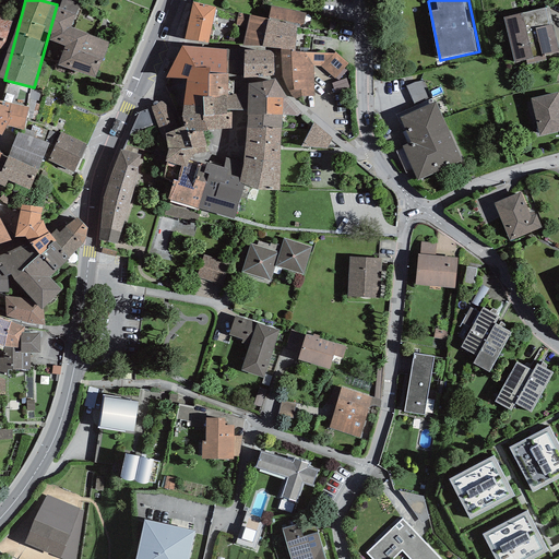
[(297,26),(193,2),(185,39),(295,50),(297,26)]
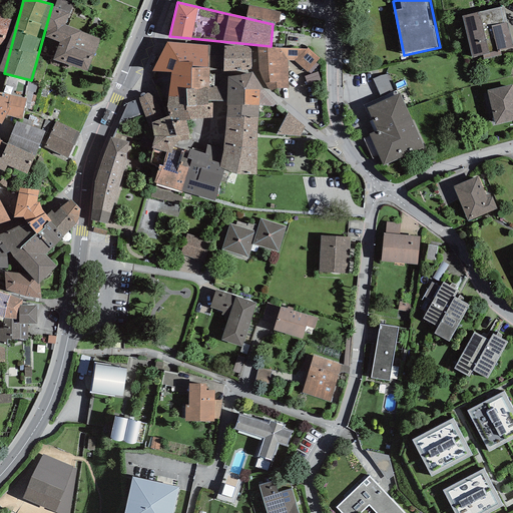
[(512,42),(504,6),(462,16),(472,57),(512,47),(512,42)]
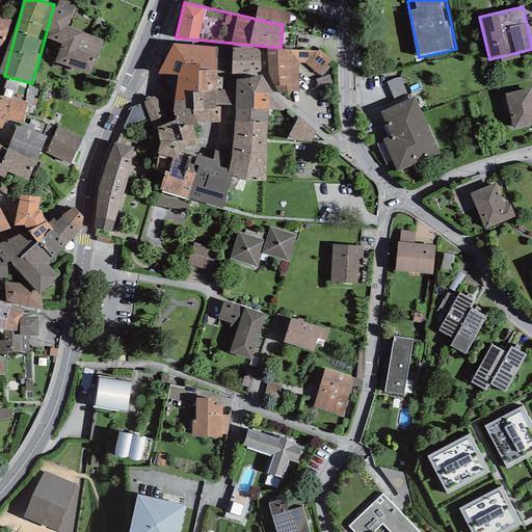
[(74,12),(60,8),(49,44),(61,48),(56,63),(94,75),(100,53),(82,48),(86,34),(69,28),(74,12)]
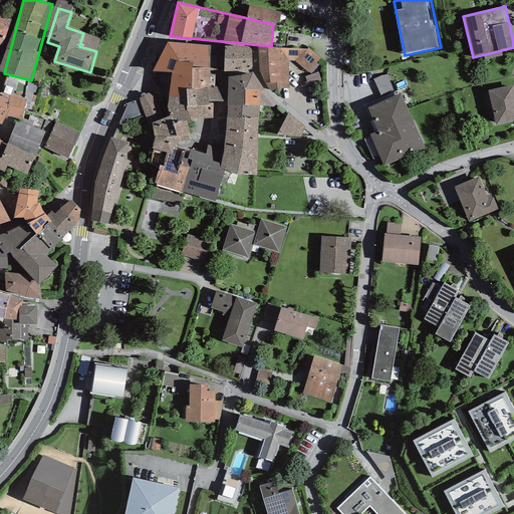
[(251,49),(167,42),(153,72),(172,72),(171,75),(191,78),(191,67),(210,67),(224,67),(224,72),(252,70),(251,49)]
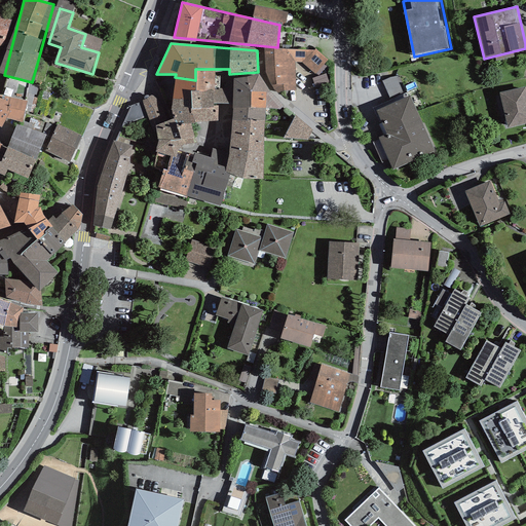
[(313,50),(264,49),(263,75),(277,94),(284,91),(296,90),(296,62),(301,63),(314,74),(327,60),(315,49),(313,50)]
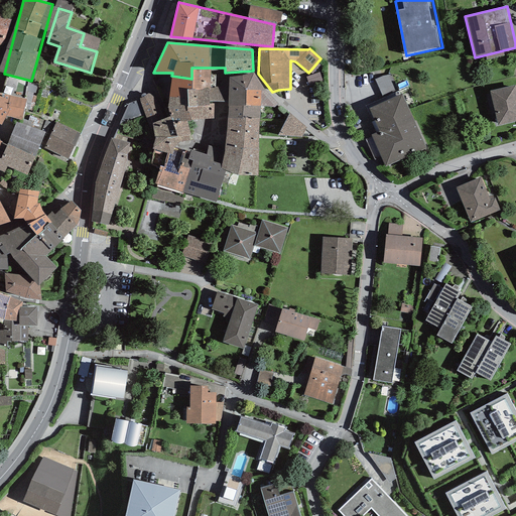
[(191,79),(171,76),(167,108),(170,116),(171,118),(186,118),(214,119),(214,102),(229,102),(230,78),(219,78),(219,87),(211,86),(211,68),(191,68),(191,79)]
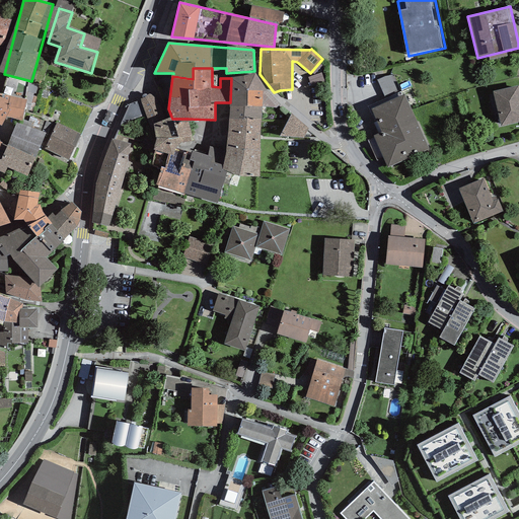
[(256,76),(231,78),(230,102),(225,173),(258,175),(265,86),(256,76)]
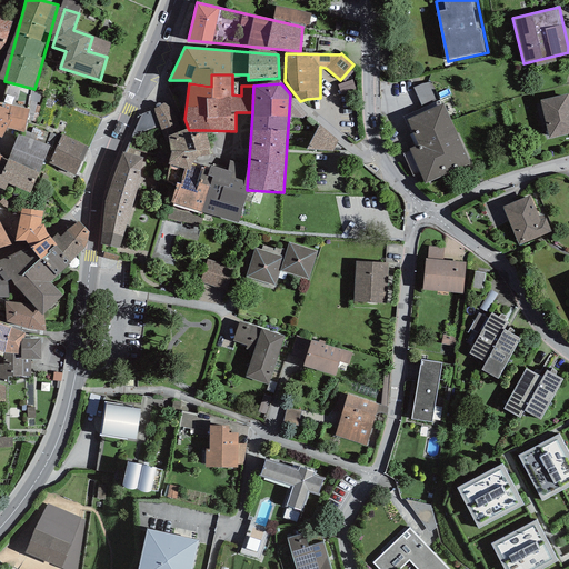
[(341,98),(356,98),(355,85),(341,86),(341,98)]
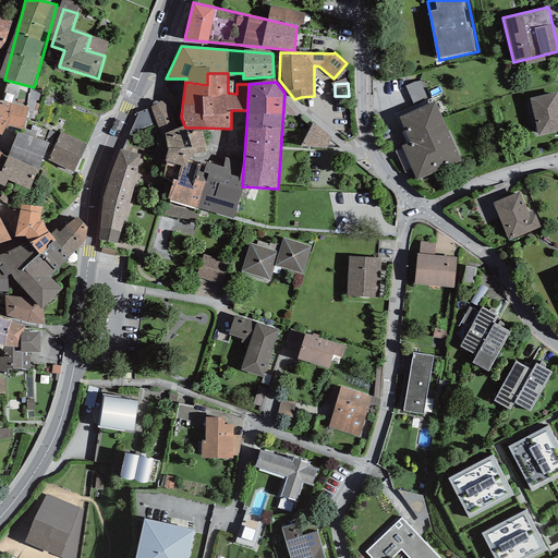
[(415,106),(428,100),(421,84),(408,91),(415,106)]
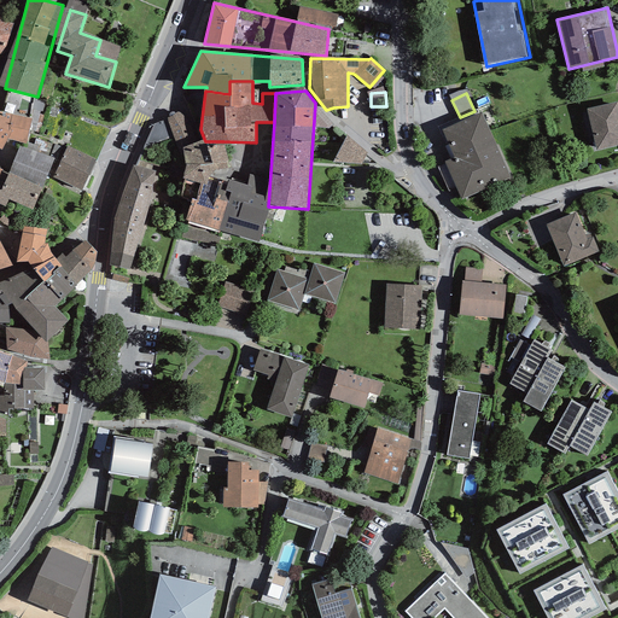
[(617,105),(617,101),(587,110),(598,150),(617,144),(617,105)]
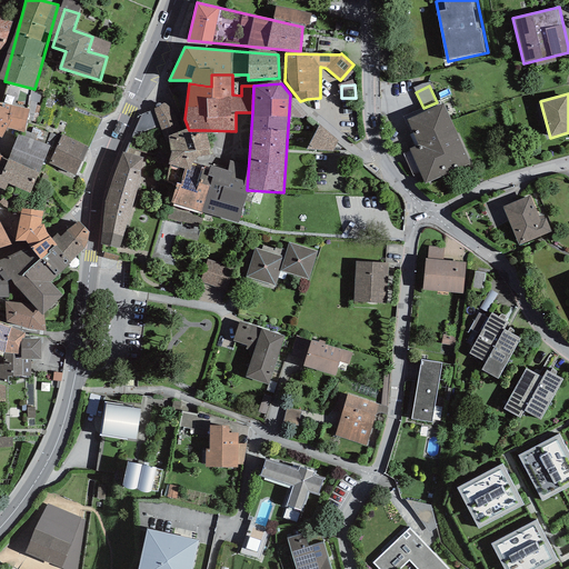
[(0,101),(0,125),(28,131),(33,110),(0,101)]
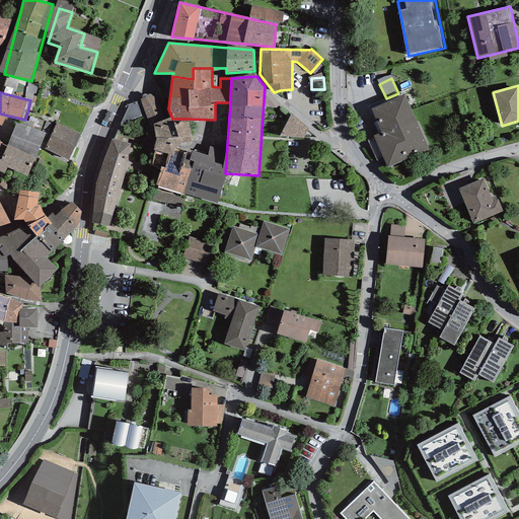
[(149,93),(140,99),(150,131),(154,129),(155,139),(152,150),(168,153),(173,154),(174,150),(180,143),(192,142),(188,119),(172,119),(171,117),(164,120),(159,102),(149,93)]
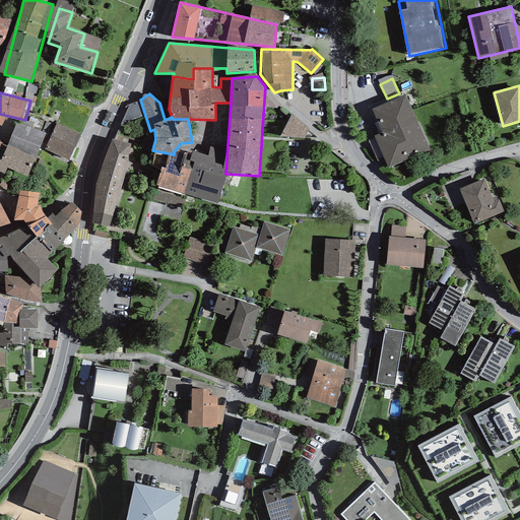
[(405,94),(371,110),(382,133),(374,136),(389,169),(430,149),(405,94)]
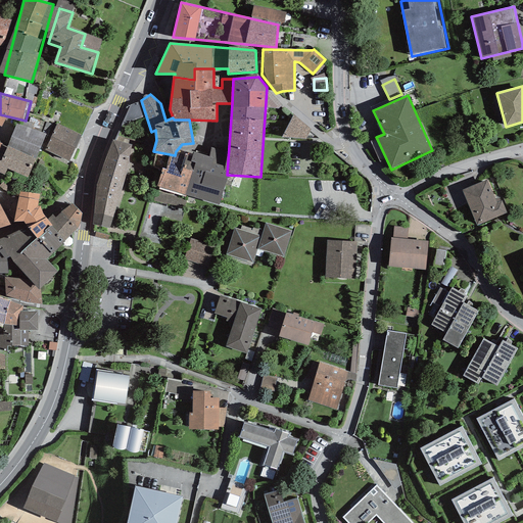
[(310,131),(293,117),(282,137),(305,139),(310,131)]
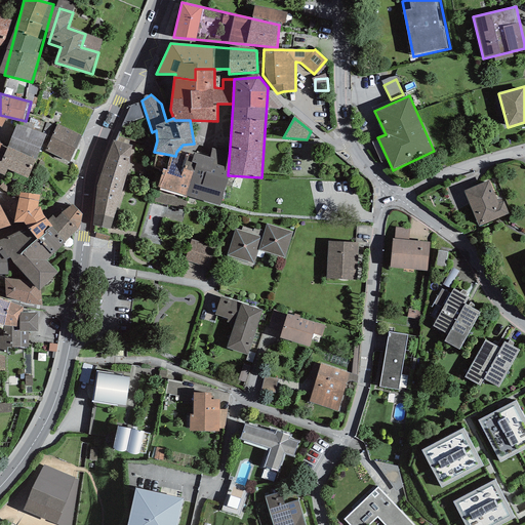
[(46,134),(18,124),(4,167),(33,176),(46,134)]
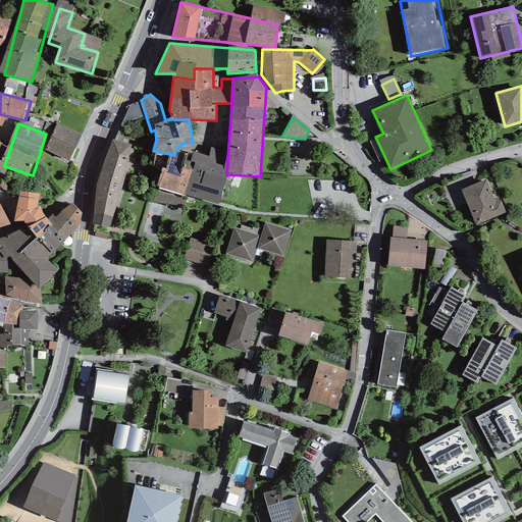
[(82,136),(58,125),(48,150),(71,161),(82,136)]
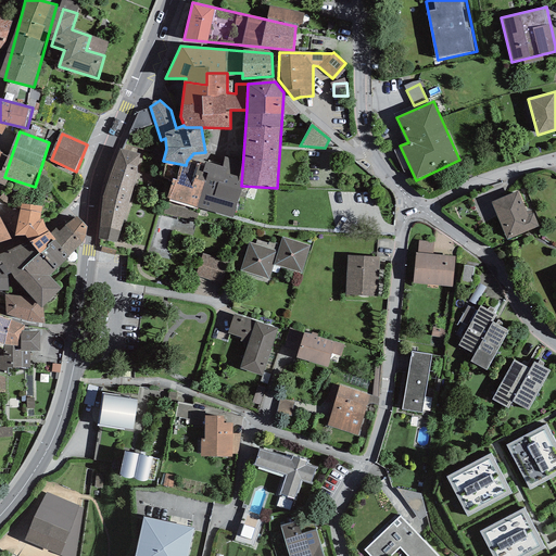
[(139,155),(121,151),(103,197),(99,238),(114,242),(139,155)]
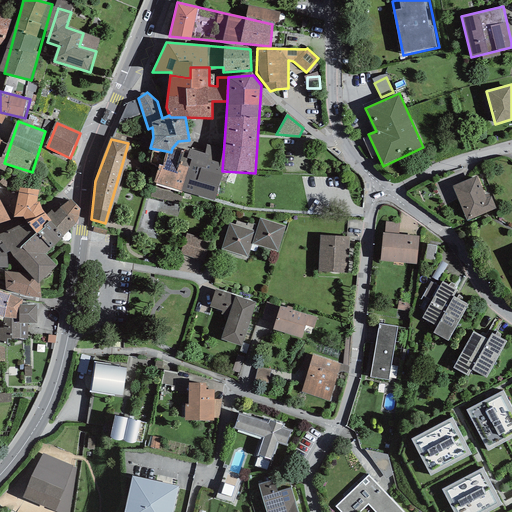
[(171,152),(166,151),(156,184),(210,199),(220,165),(171,152)]
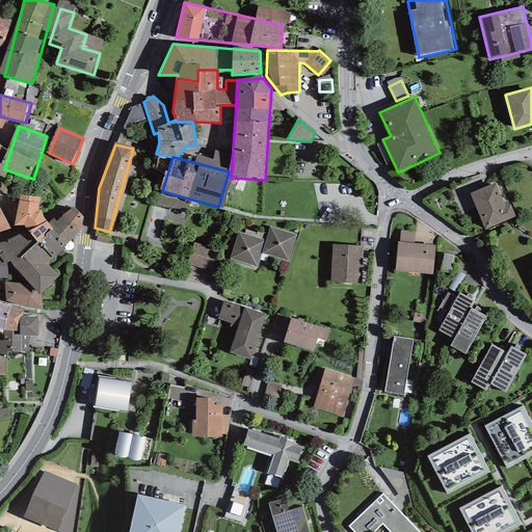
[(499,187),(472,196),(484,232),(511,223),(499,187)]
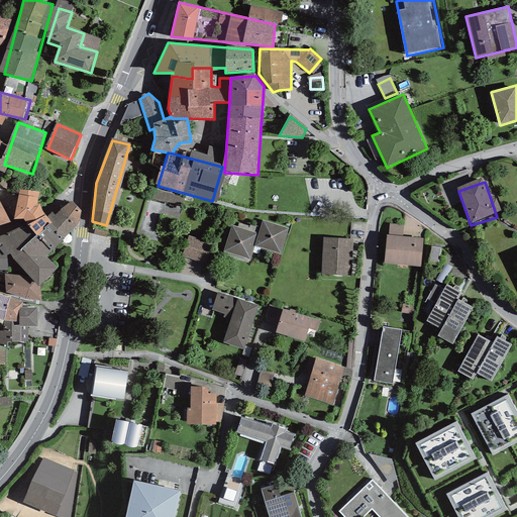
[(0,234),(0,270),(7,270),(6,255),(8,254),(10,254),(28,277),(4,275),(5,294),(41,301),(39,286),(57,269),(45,256),(78,224),(80,212),(73,200),(54,215),(52,212),(45,216),(42,211),(39,204),(36,205),(39,192),(20,190),(13,220),(22,219),(24,221),(26,224),(0,234)]
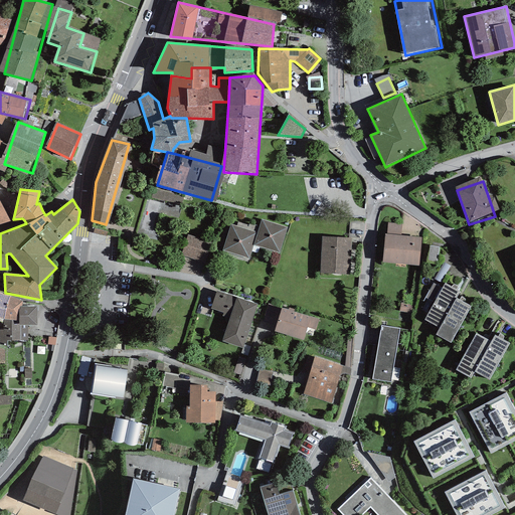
[(256,231),(231,223),(223,250),(249,259),(253,245),(280,253),(288,227),(261,219),(256,231)]
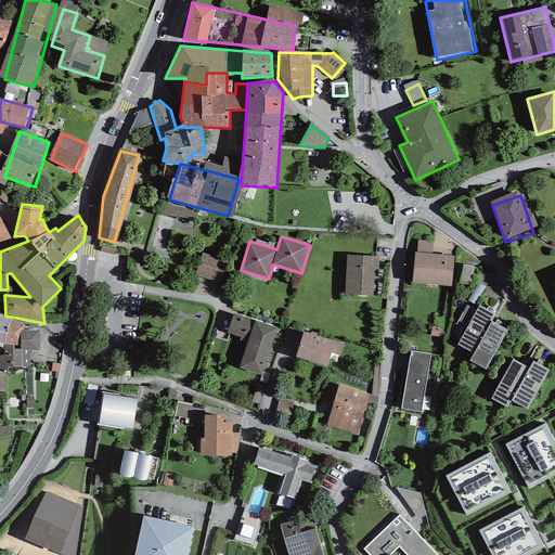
[(228,261),(199,254),(193,275),(221,284),(228,261)]
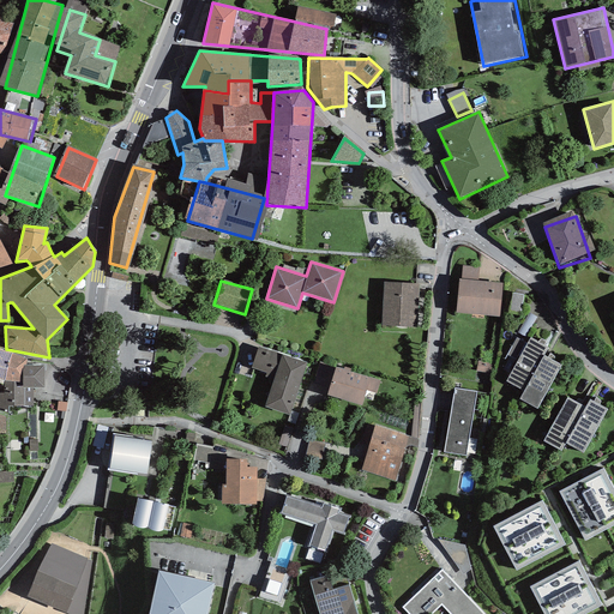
[(420,284),(383,283),(381,326),(419,327),(420,284)]
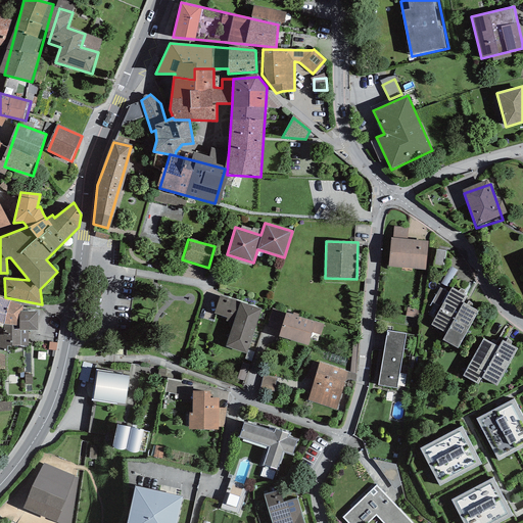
[(428,242),(392,242),(392,270),(428,270),(428,242)]
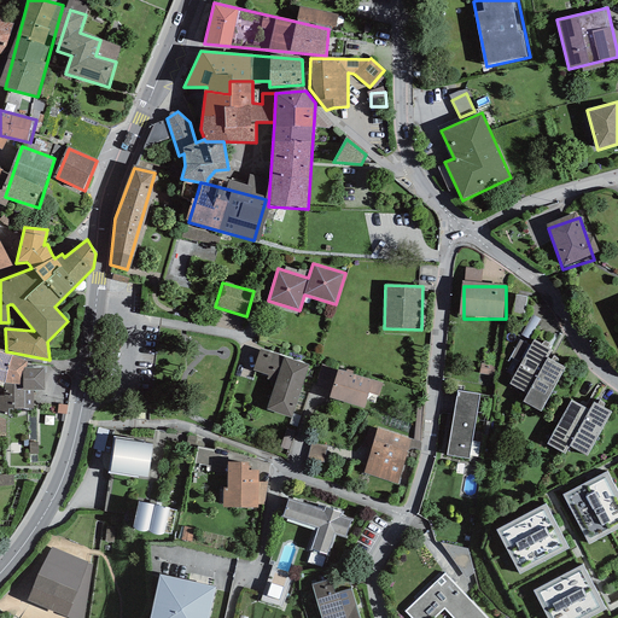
[(551,350),(534,340),(509,384),(526,394),(523,402),(541,412),(565,368),(547,359),(551,350)]
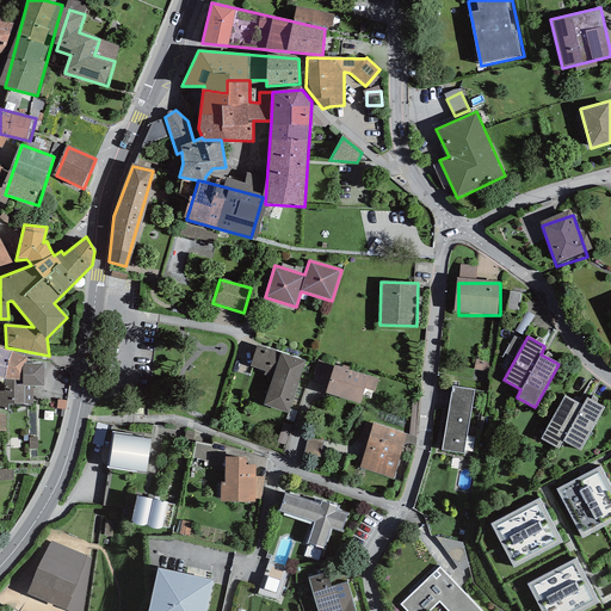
[(304,360),(257,345),(250,369),(273,376),(264,406),(288,414),(304,360)]
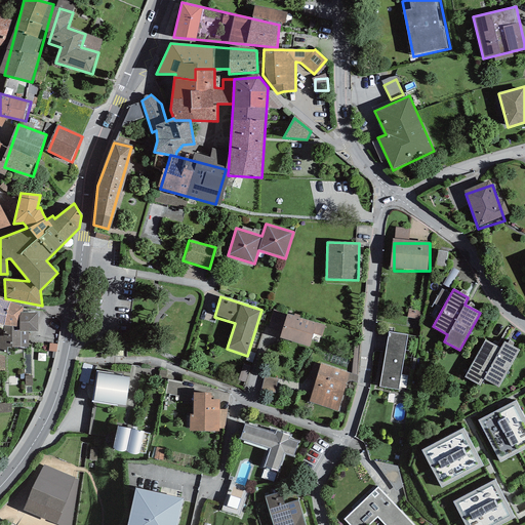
[(43,315),(0,301),(0,326),(36,337),(43,315)]
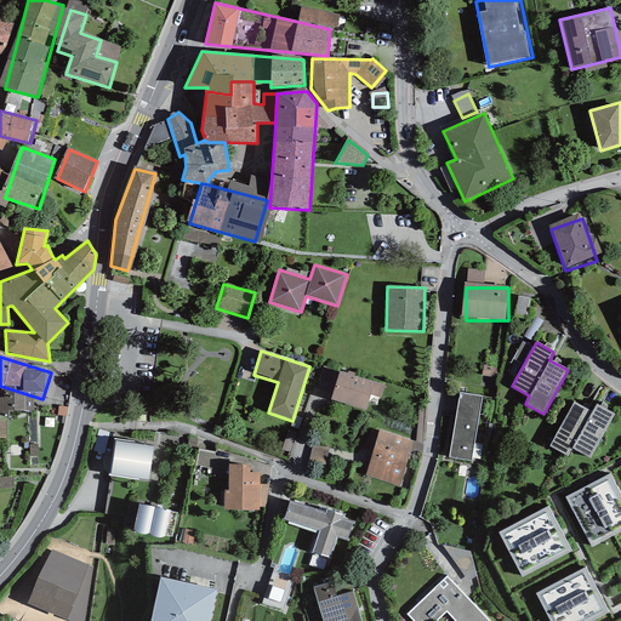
[(380,387),(329,370),(320,396),(370,412),(380,387)]
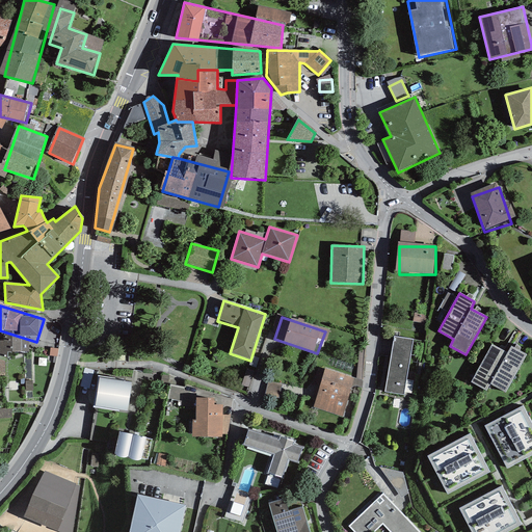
[(414,342),(393,339),(384,396),(405,399),(414,342)]
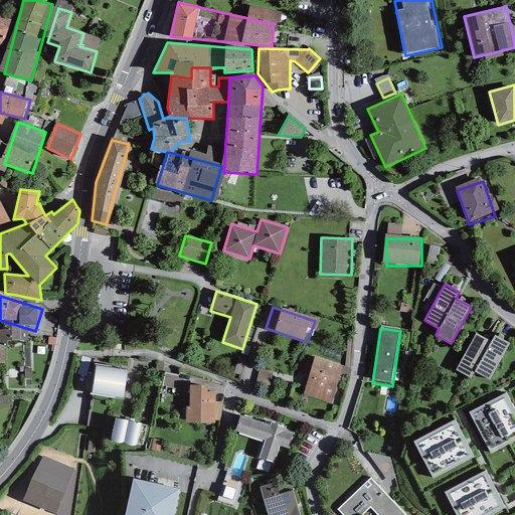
[(491,342),(476,334),(456,370),(471,378),(474,372),(489,380),(509,343),(495,335),(491,342)]
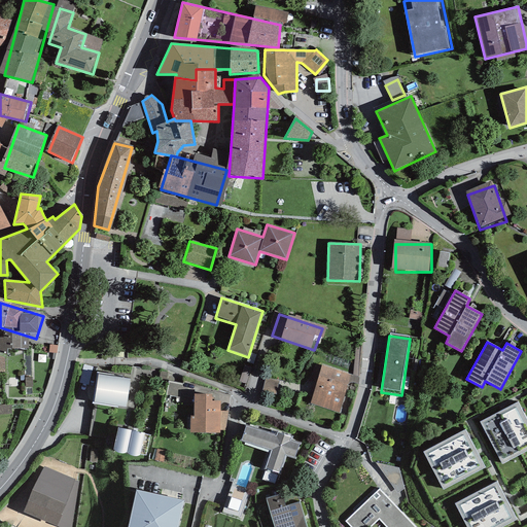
[(352,375),(323,366),(312,405),(341,413),(352,375)]
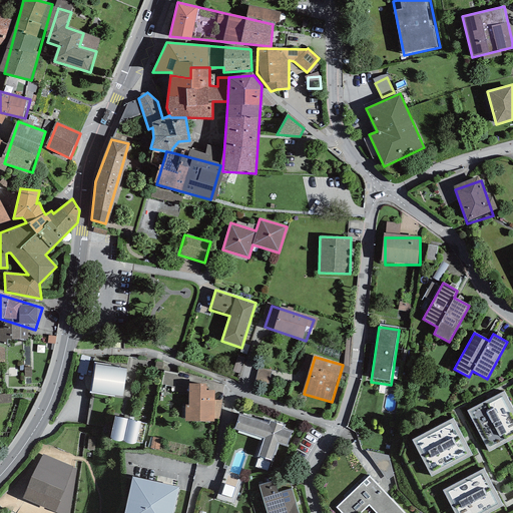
[(128,369),(96,366),(93,395),(125,399),(128,369)]
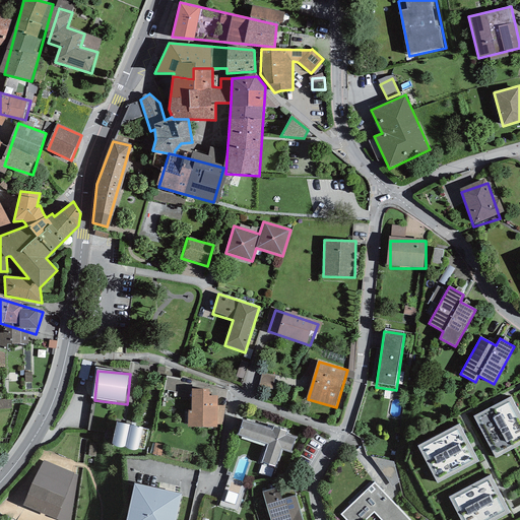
[(277,390),(280,381),(265,376),(262,385),(277,390)]
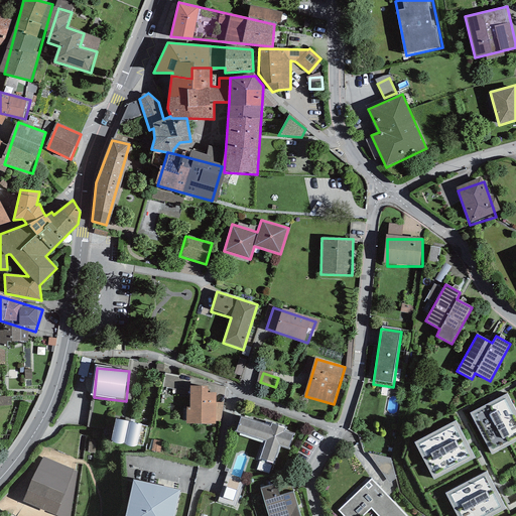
[(217,386),(188,387),(189,426),(219,425),(217,386)]
